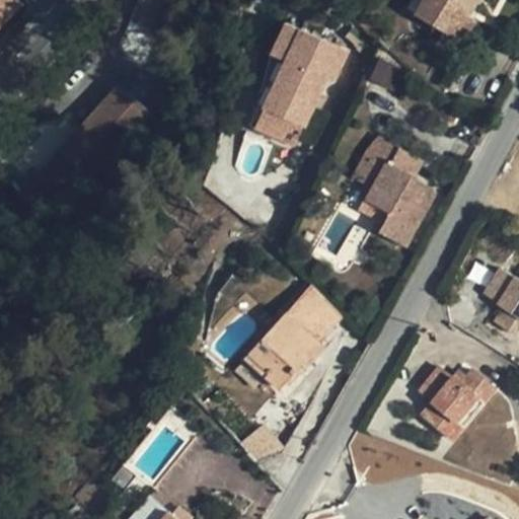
[(19,0),(0,0),(0,27),(23,4),(19,0)]
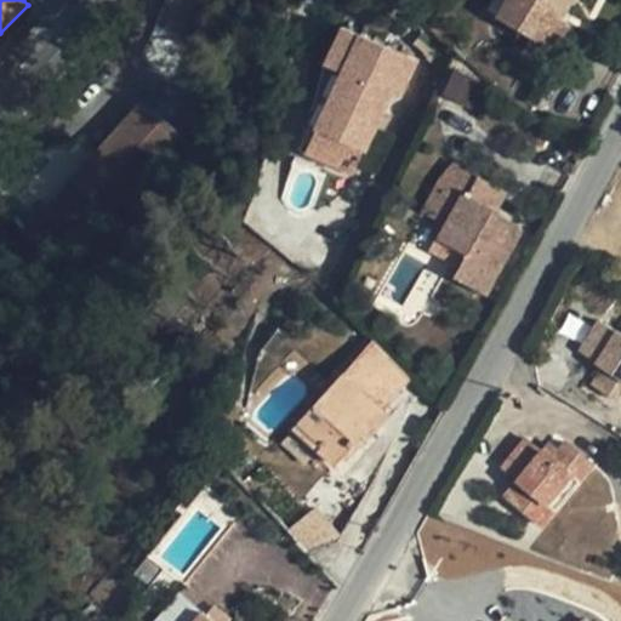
[(510,0),(499,18),(552,51),(569,24),(562,21),(554,15),(563,0),(510,0)]
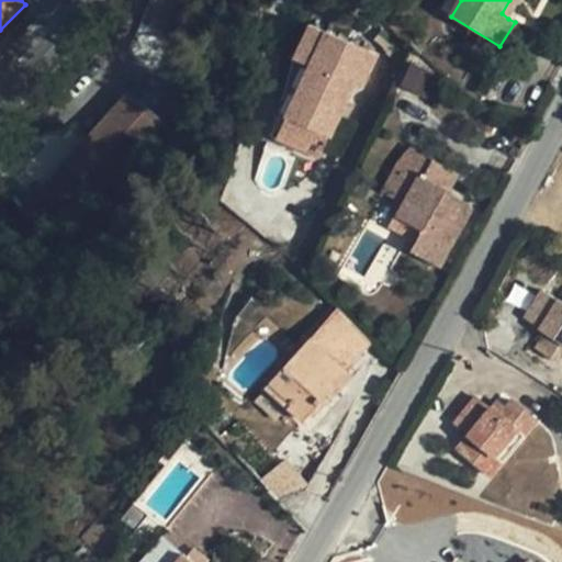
[(519,0),(509,0),(502,13),(508,19),(519,0)]
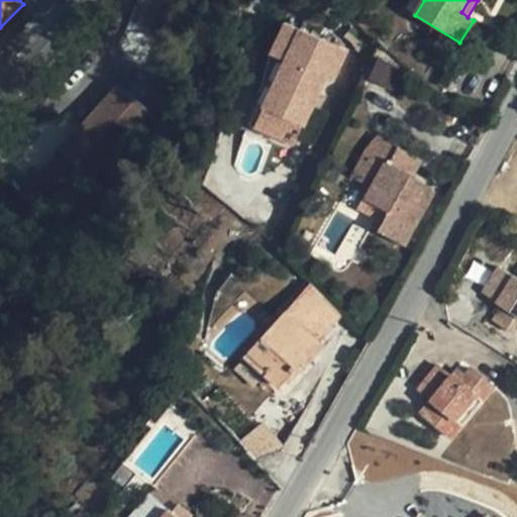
[(291,61),(306,31),(290,23),(275,54),(291,61)]
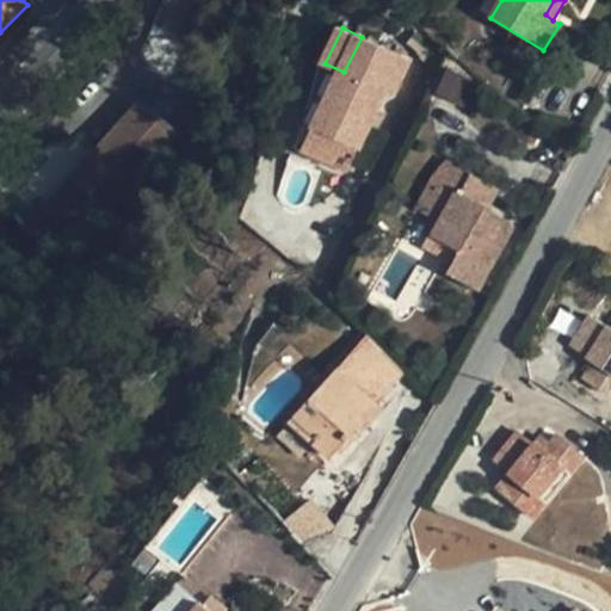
[(397,100),(415,65),(362,37),(344,72),(315,129),(360,153),(389,96),(397,100)]
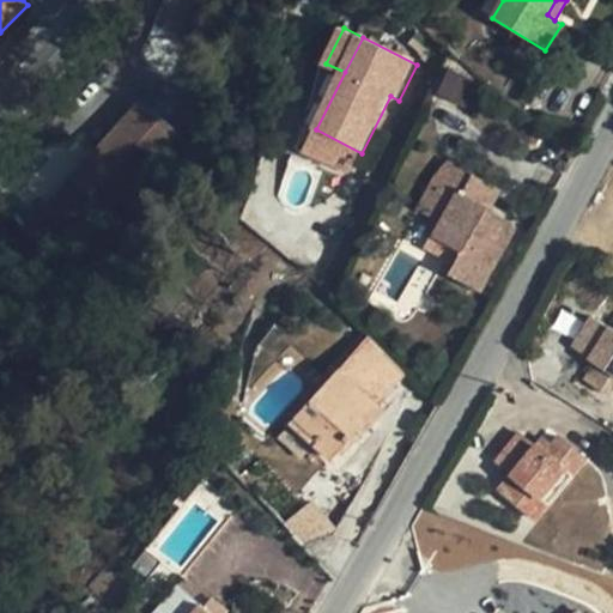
[(173,67),(144,99),(177,135),(208,101),(173,67)]
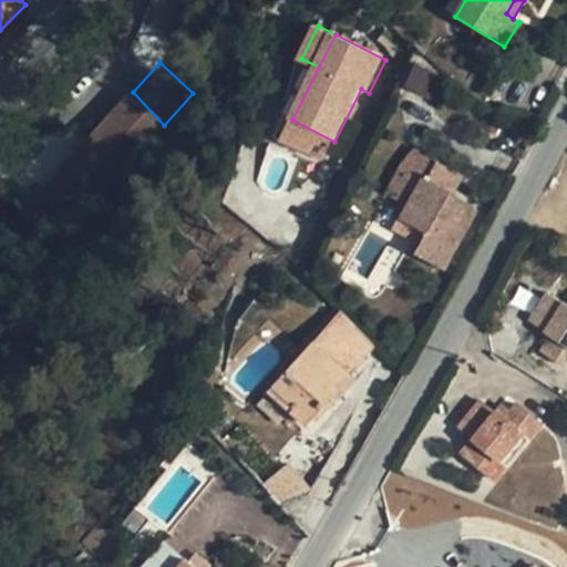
[(133,92),(130,95),(164,125),(133,92)]
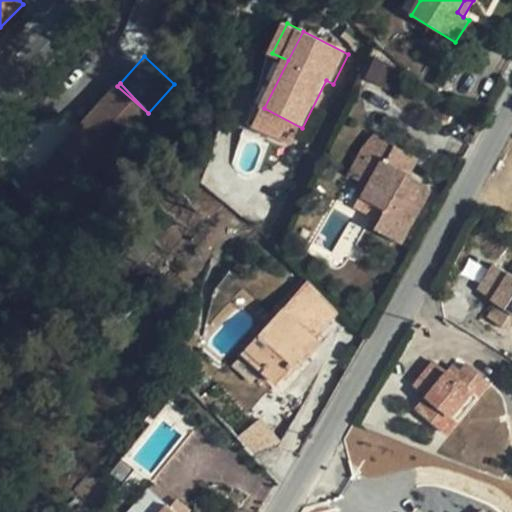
[(61,208),(148,113),(117,86),(31,180),(61,208)]
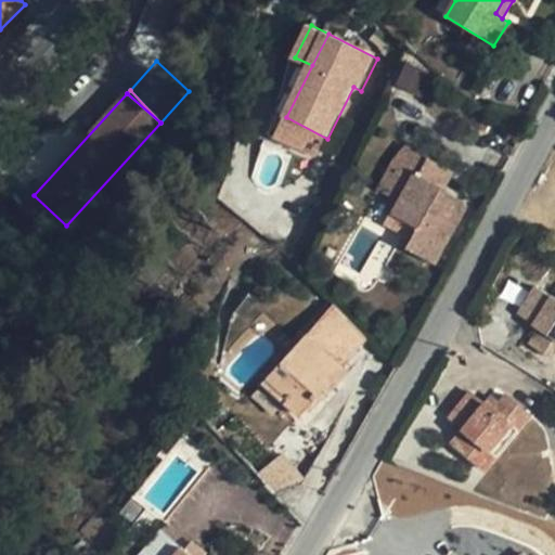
[(327,139),(286,117),(279,132),(321,153),(327,139)]
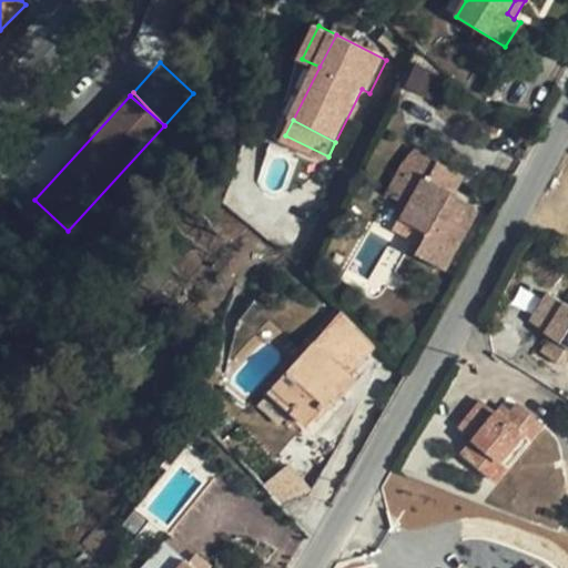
[(427,179),(436,162),(413,149),(403,164),(387,193),(408,204),(424,176),(427,179)]
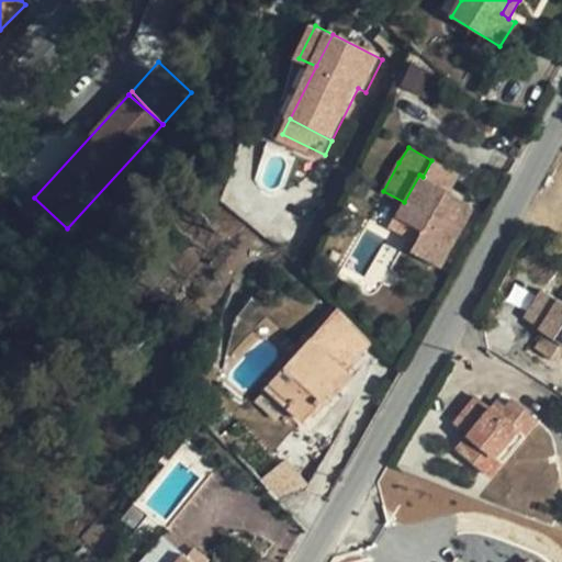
[(457,173),(431,160),(423,177),(447,189),(448,190),(457,173)]
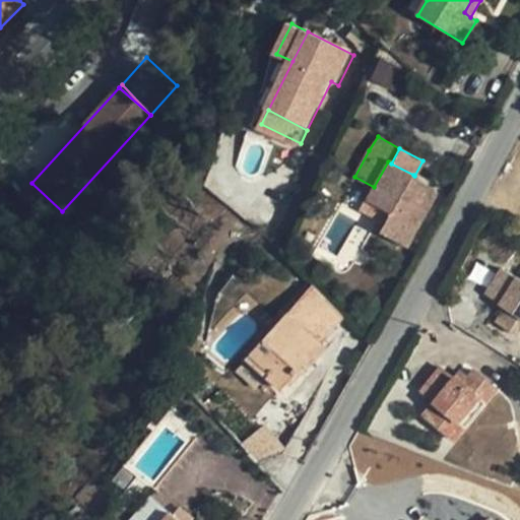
[(410,180),(413,175),(391,164),(388,161),(374,187),(367,199),(366,198),(360,209),(374,217),(380,207),(390,213),(380,232),(406,248),(436,195),(410,180)]
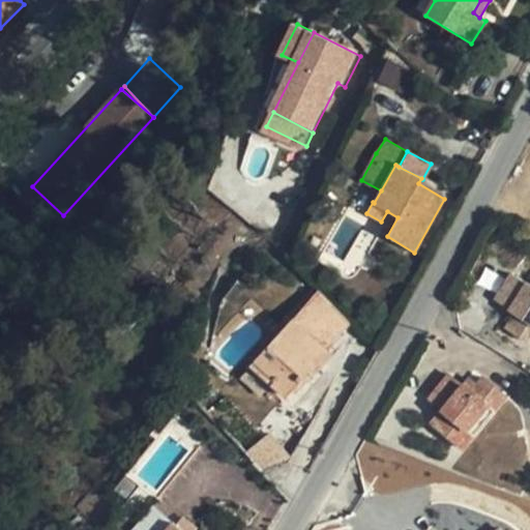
[(529,285),(529,287),(506,272),(489,299),(507,312),(497,326),(519,341),(529,323),(529,285)]
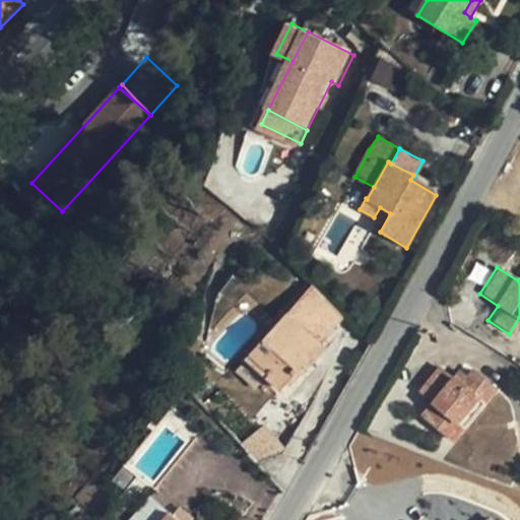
[(312,284),(287,312),(321,343),(322,344),(339,315),(312,284)]
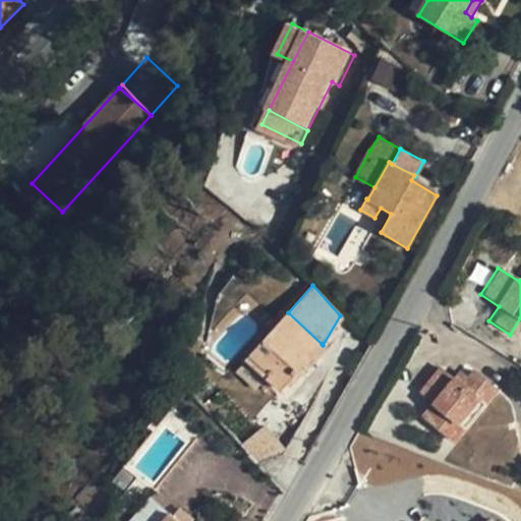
[(307,369),(312,364),(307,360),(322,344),(288,312),(250,354),(271,373),(267,378),(280,390),(298,369),(302,365),(307,369)]
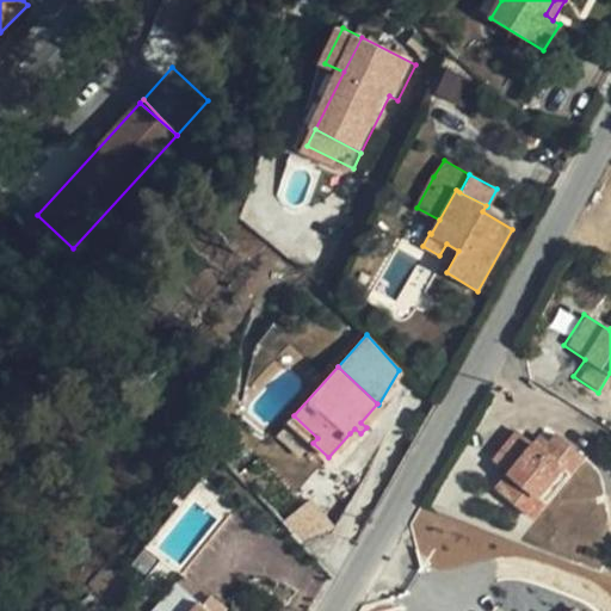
[(383,409),(378,405),(377,403),(360,423),(366,427),(383,409)]
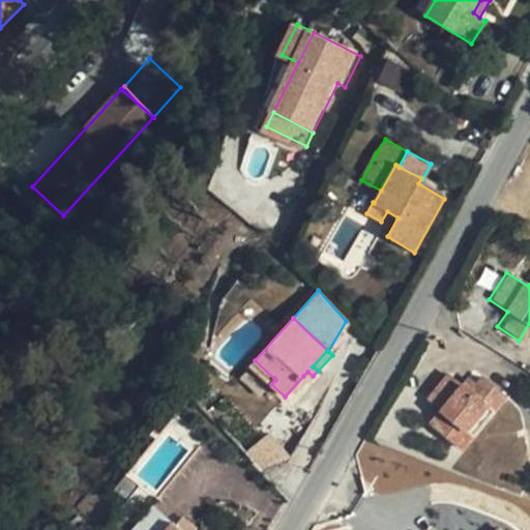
[(275,380),(255,360),(251,364),(271,384),(275,380)]
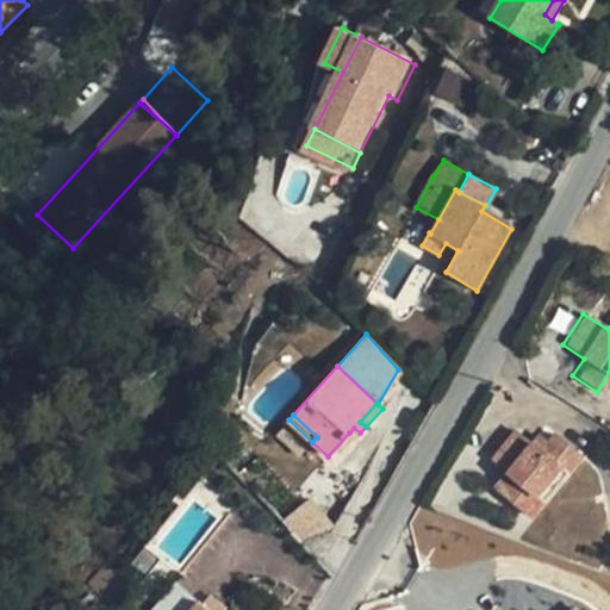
[(360,433),(354,428),(349,433),(355,439),(360,433)]
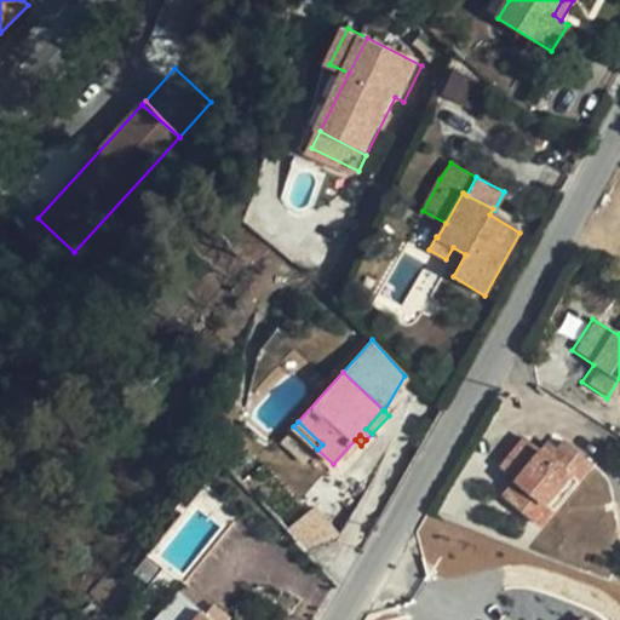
[(591,454),(563,436),(557,447),(550,457),(539,448),(524,438),(505,468),(521,478),(509,497),(532,511),(543,495),(550,500),(569,470),(578,475),(591,454)]
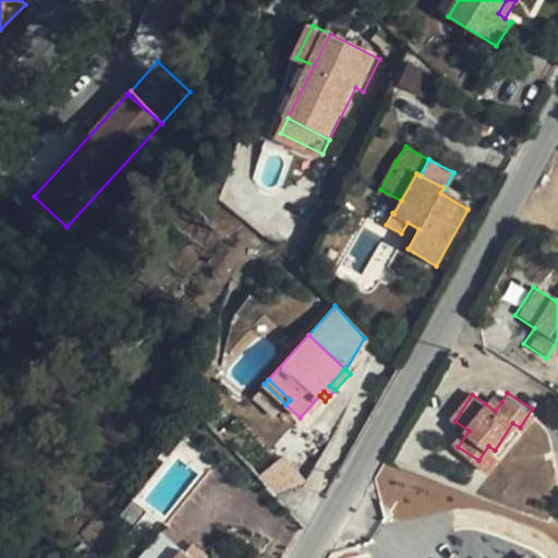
[(490,395),(485,403),(495,411),(501,402),(490,395)]
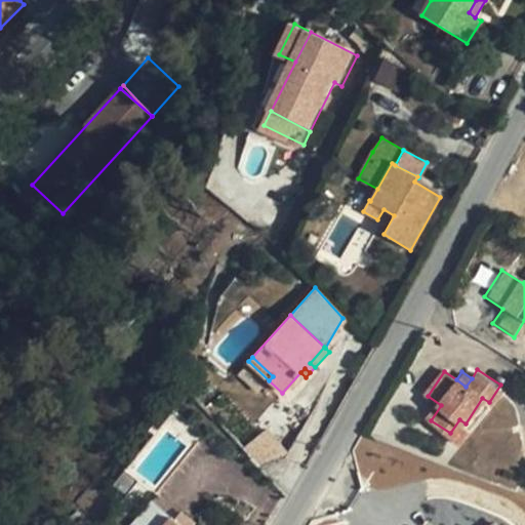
[(463,441),(489,402),(482,398),(466,423),(459,419),(450,433),(463,441)]
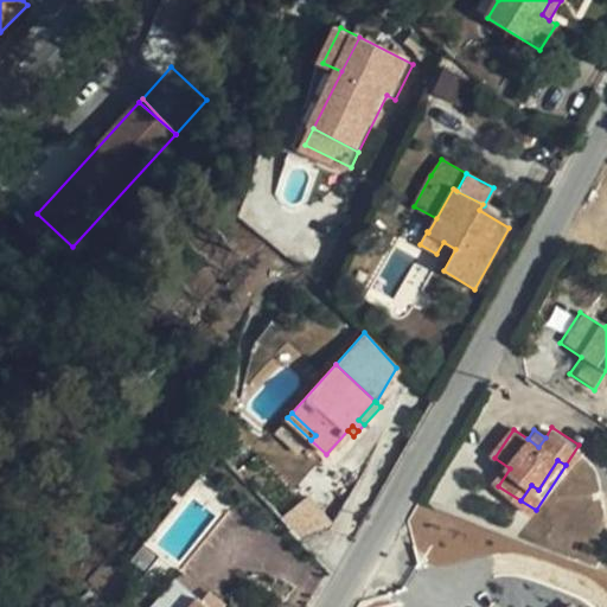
[(191,489),(184,483),(173,497),(179,502),(191,489)]
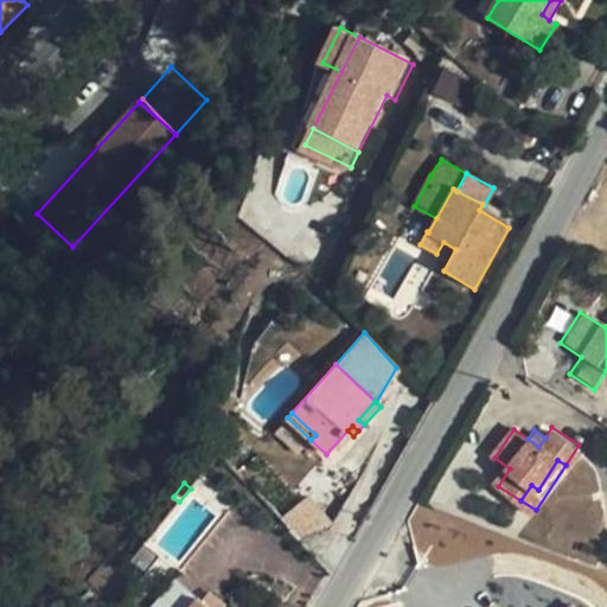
[(283,521),(301,540),(330,528),(332,525),(310,498),(283,521)]
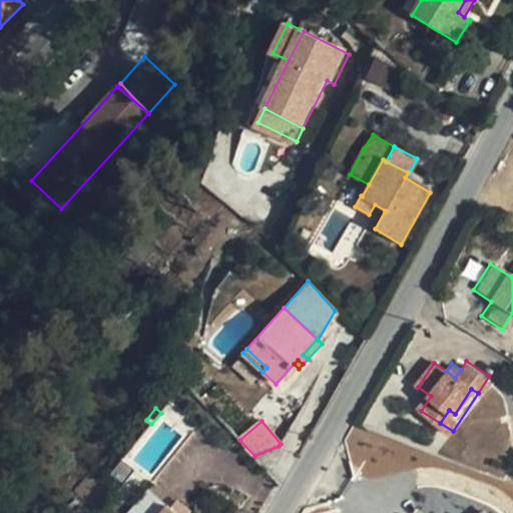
[(136,470),(123,458),(114,470),(127,481),(136,470)]
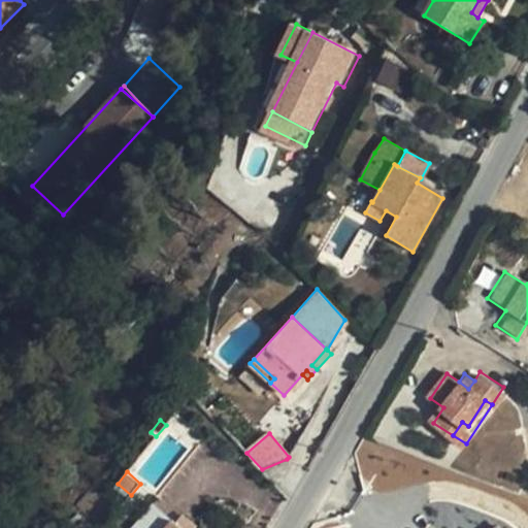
[(164,527),(172,520),(154,503),(132,527),(164,527)]
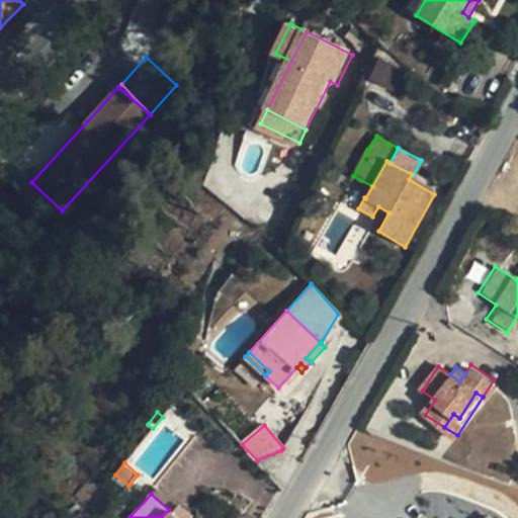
[(481,517),(468,505),(453,517),(450,517),(449,517),(447,517),(481,517)]
